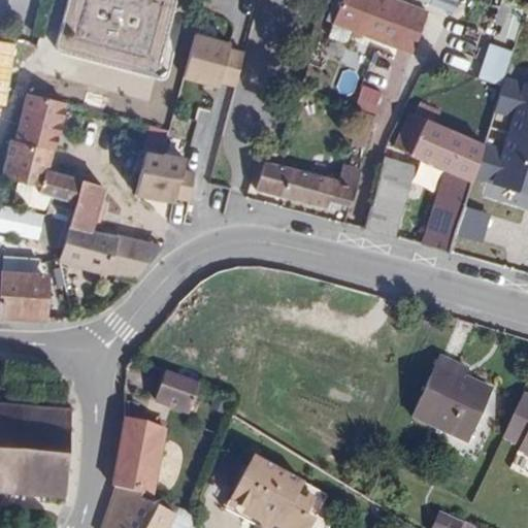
[(360,38),(361,34),(413,53),(428,11),(398,0),(342,0),(332,28),(360,38)]
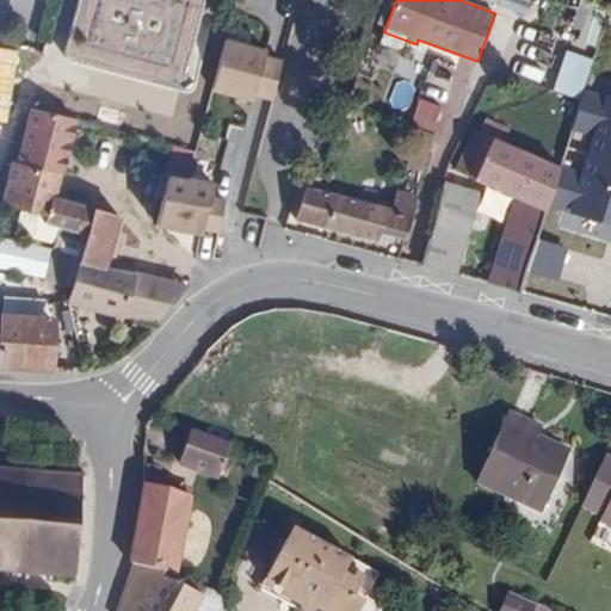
[(485,0),(529,16),(535,0),(485,0)]
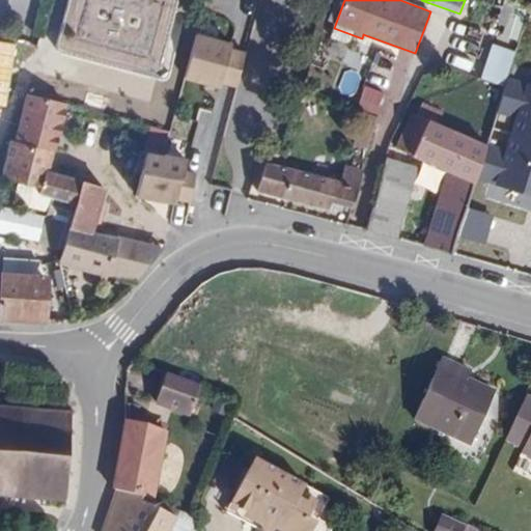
[(518,44),(530,7),(510,0),(504,0),(493,35),(518,44)]
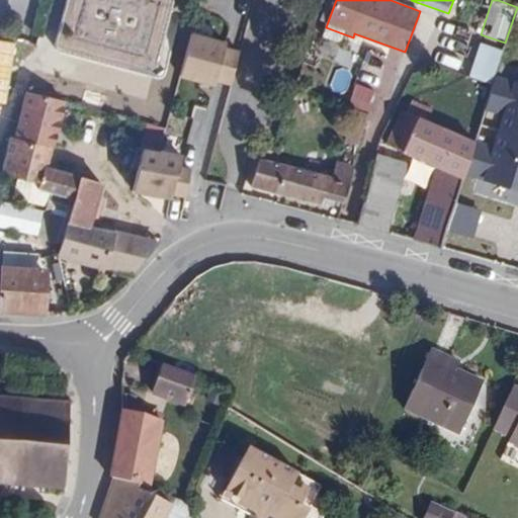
[(234,42),(191,32),(179,80),(220,90),(223,81),(235,84),(242,55),(231,52),(234,42)]
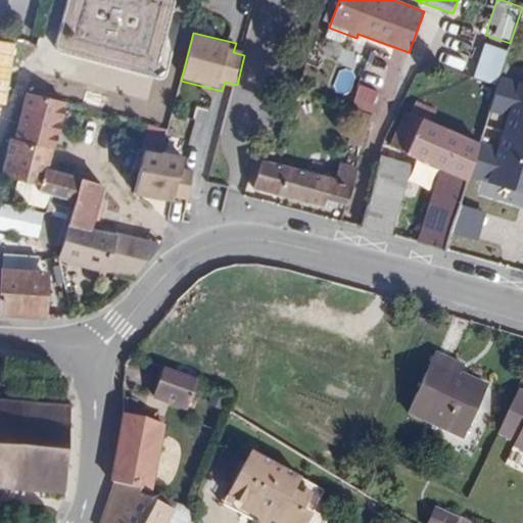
[(500,85),(512,50),(487,42),(475,77),(500,85)]
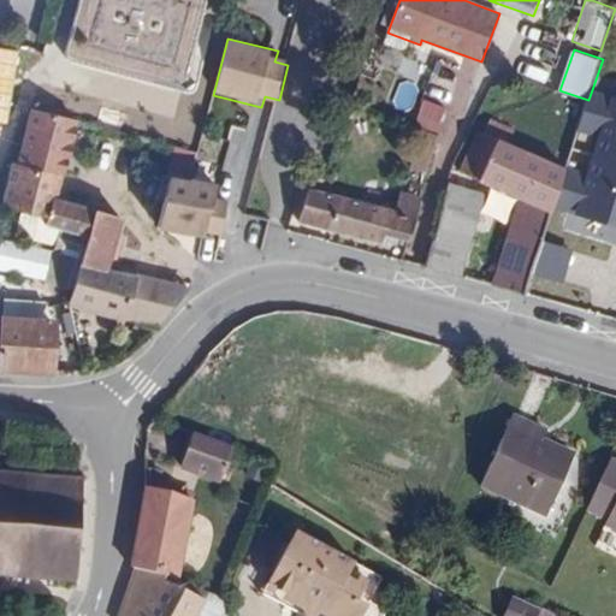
[(419,128),(442,132),(448,106),(425,101),(419,128)]
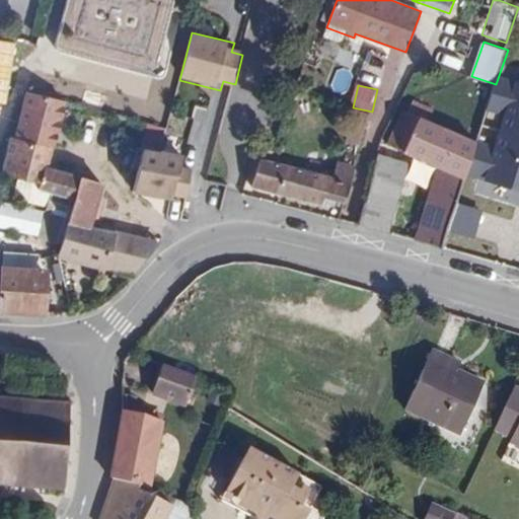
[(518,87),(489,190),(518,199),(518,87)]
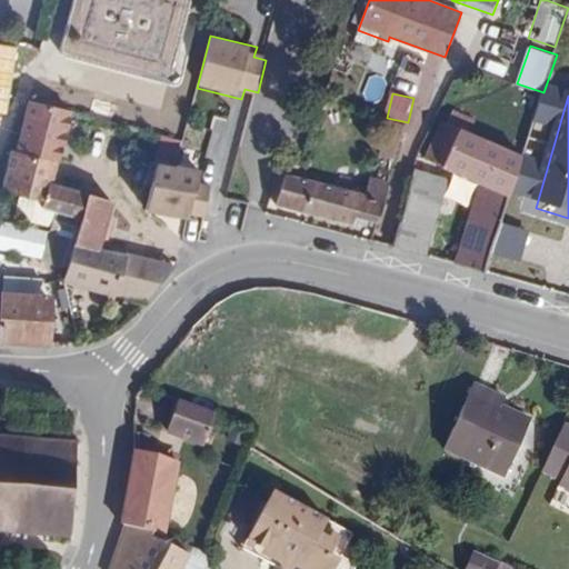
[(76,240),(98,247),(101,235),(106,218),(110,201),(51,186),(57,161),(57,108),(29,101),(16,152),(9,151),(0,185),(0,186),(21,192),(41,198),(40,207),(80,218),(76,240)]
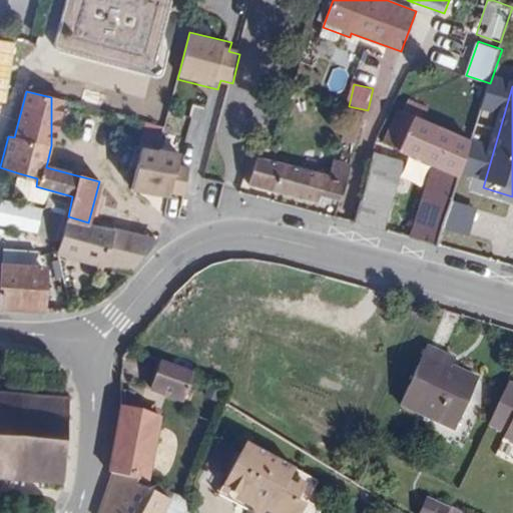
[(352,107),(344,142),(361,146),(369,111),(352,107)]
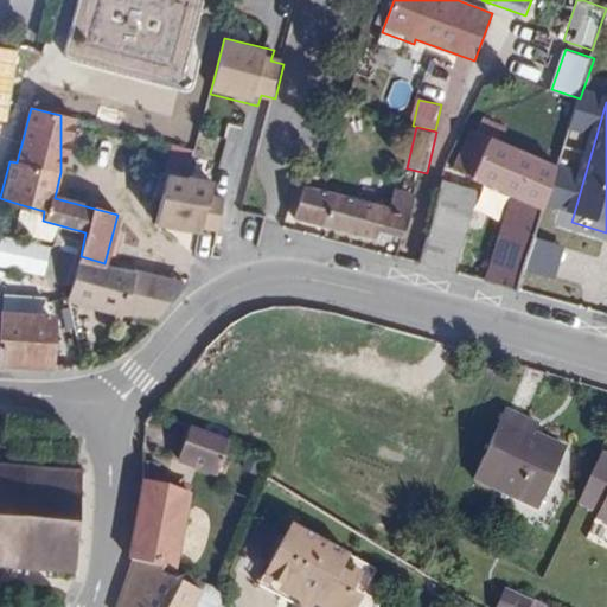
[(515,291),(516,286),(555,165),(471,129),(453,168),(472,178),(471,179),(511,197),(489,276),(499,279),(512,288),(511,289),(515,291)]
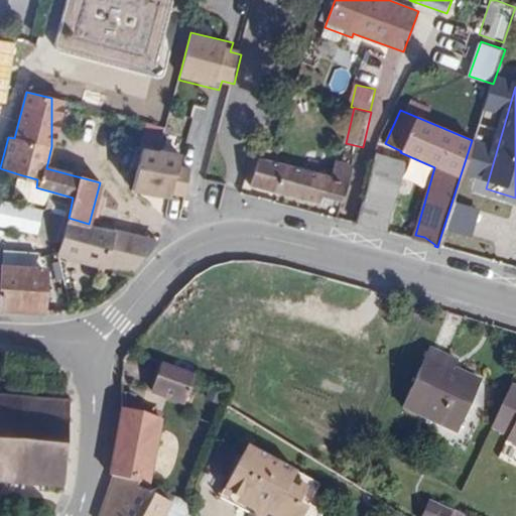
[(138,167),(132,190),(169,197),(173,173),(176,174),(178,154),(137,146),(134,166),(138,167)]
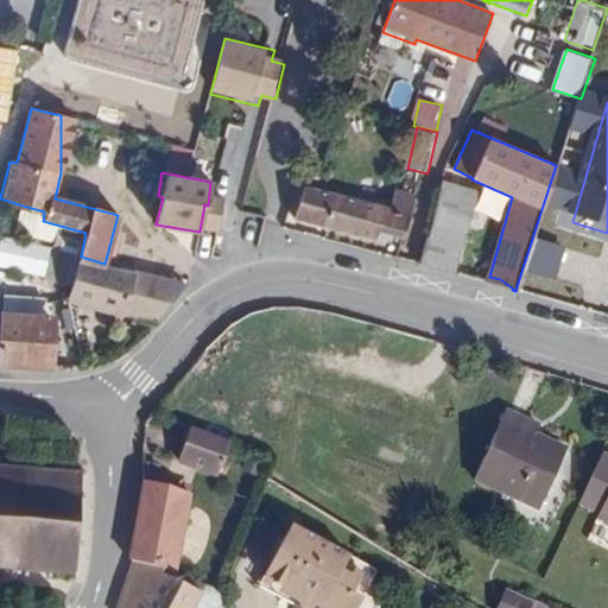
[(476,191),(442,181),(422,265),(454,273),(476,191)]
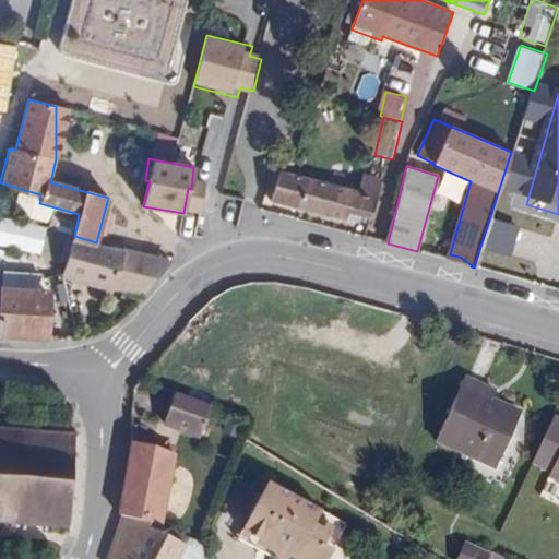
[(319,180),(343,186),(345,177),(320,170),(319,180)]
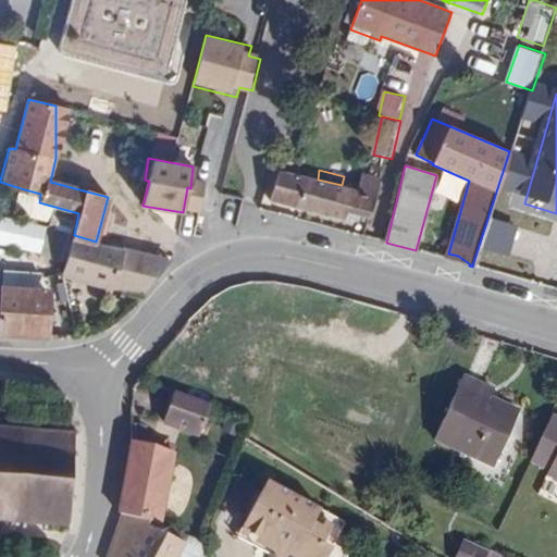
[(361,215),(369,218),(380,177),(363,173),(359,189),(342,185),(318,180),(280,171),(271,201),(347,220),(347,218),(348,212),(361,215)]
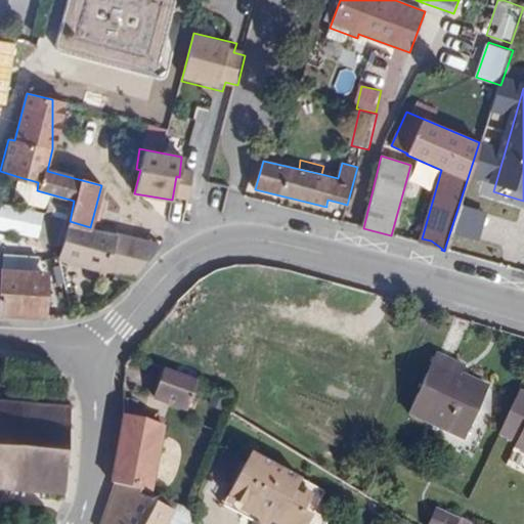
[(34,205),(37,190),(38,182),(19,177),(15,201),(34,205)]
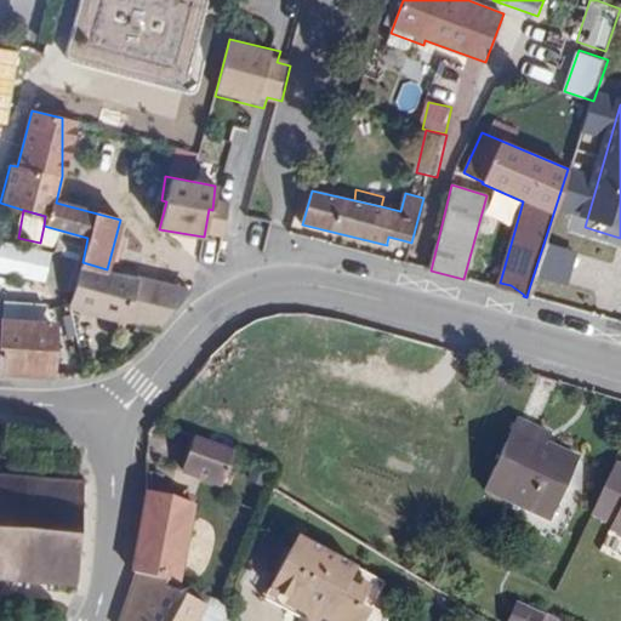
[(115,238),(110,256),(118,258),(121,240),(115,238)]
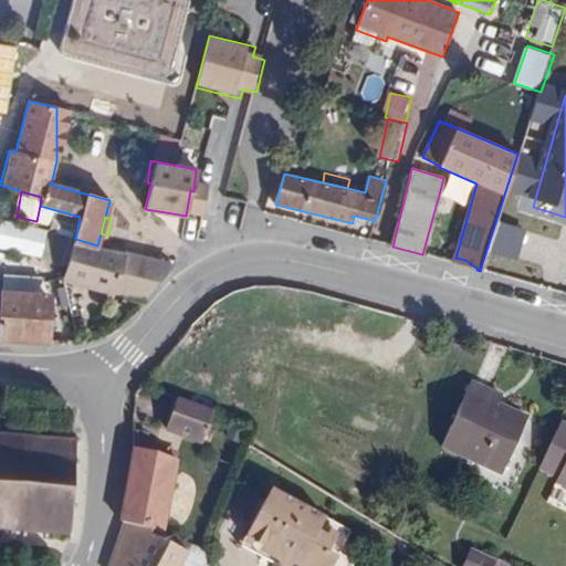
[(146,299),(174,264),(145,258),(97,245),(75,239),(65,276),(76,282),(119,293),(146,299)]
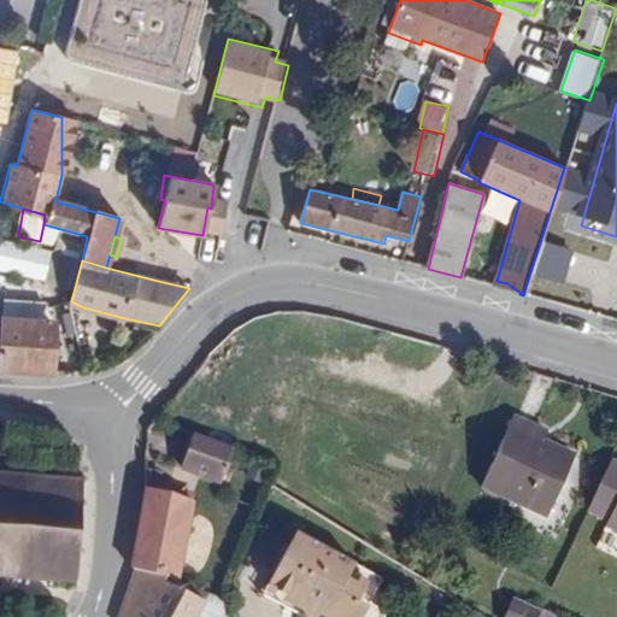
[(189,288),(192,287),(178,275),(160,269),(158,281),(189,288)]
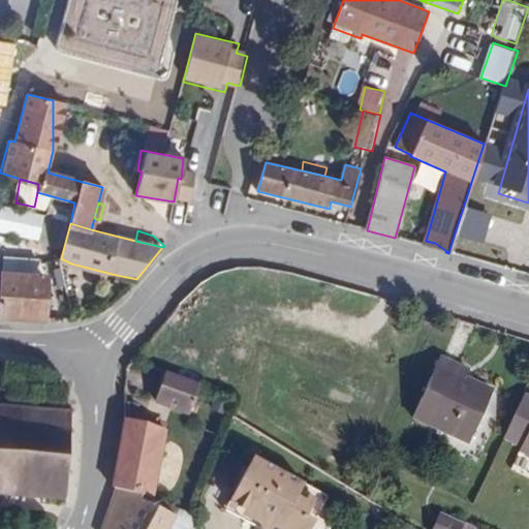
[(425,246),(445,252),(446,251),(435,243),(426,241),(425,246)]
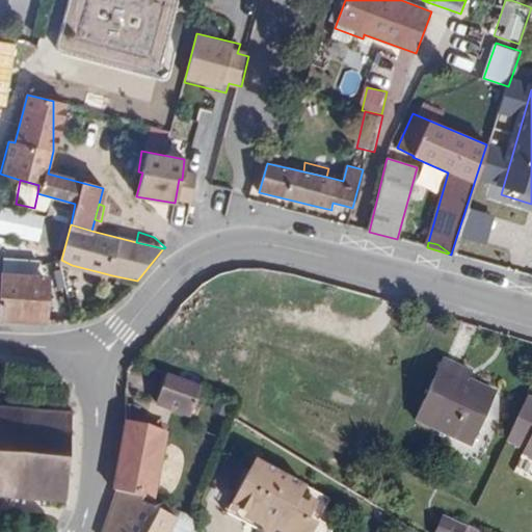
[(447,261),(448,254),(427,247),(425,255),(447,261)]
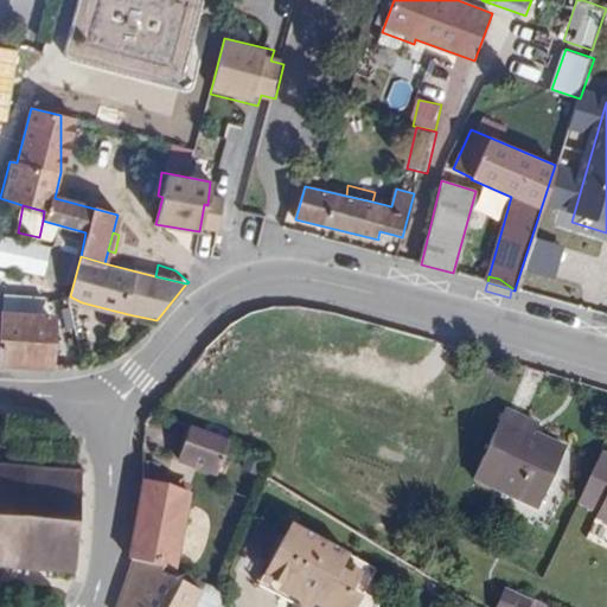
[(81,307),(82,302),(70,296),(70,305),(81,307)]
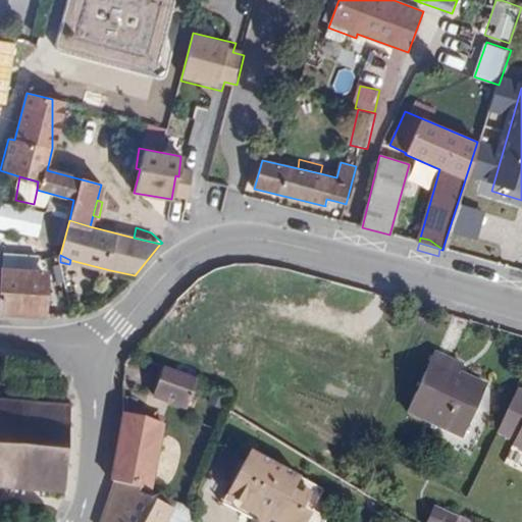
[(0,295),(0,312),(45,315),(45,271),(2,269),(0,295)]
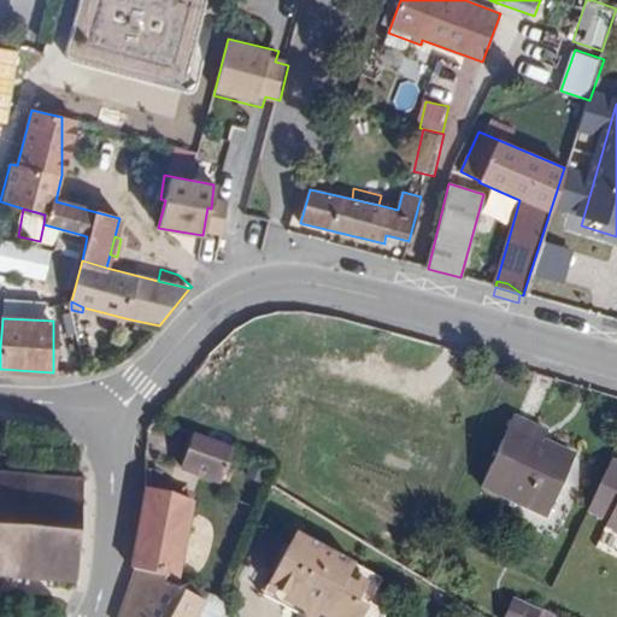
[(482,487),(548,517),(575,457),(544,441),(547,433),(515,417),(482,487)]
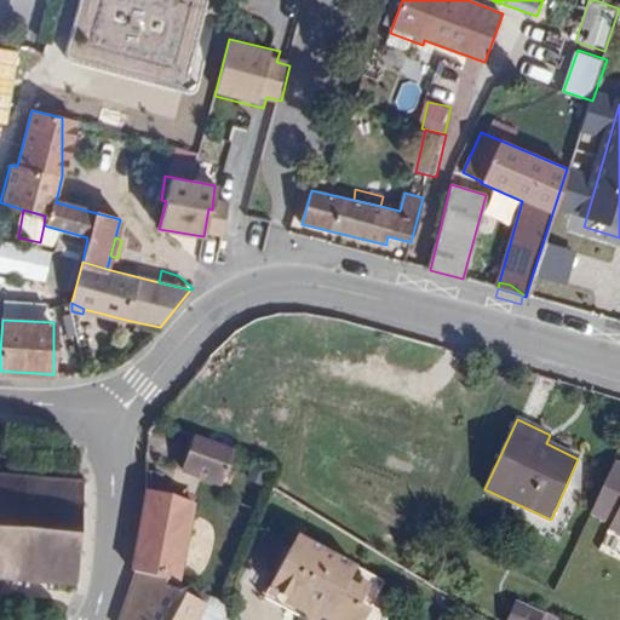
[(218,483),(230,449),(193,437),(183,470),(218,483)]
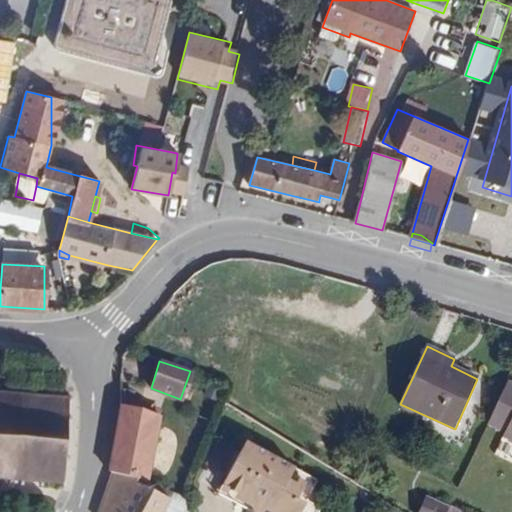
[(511,364),(494,404),(509,411),(507,415),(511,417),(511,364)]
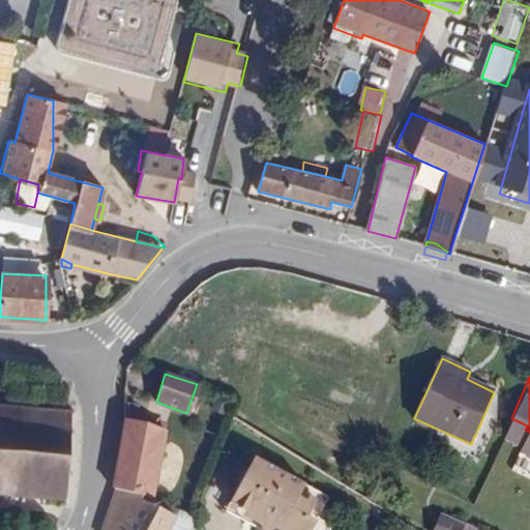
[(0,494),(63,499),(70,409),(0,404),(0,494)]
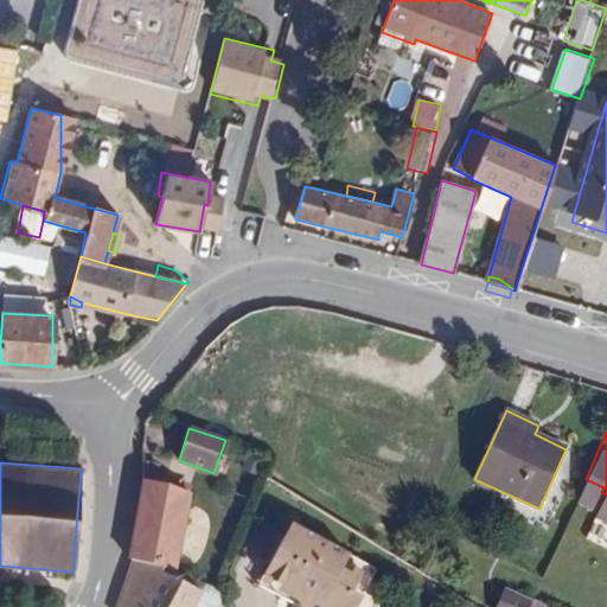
[(178,491),(145,481),(132,560),(134,561),(173,572),(189,494),(178,491)]
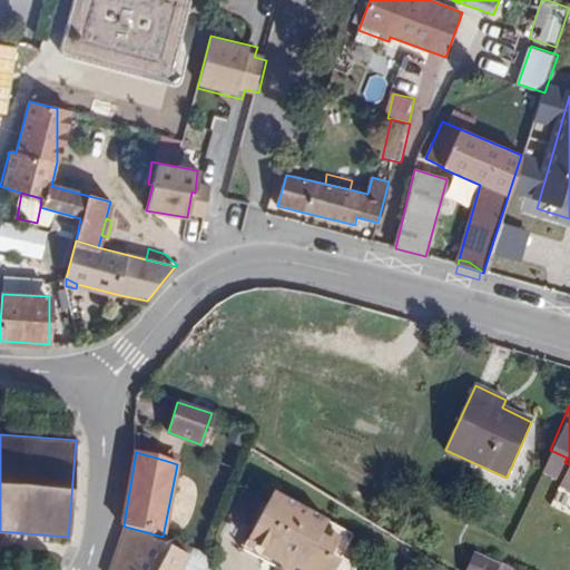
[(169,453),(167,461),(177,464),(179,455),(169,453)]
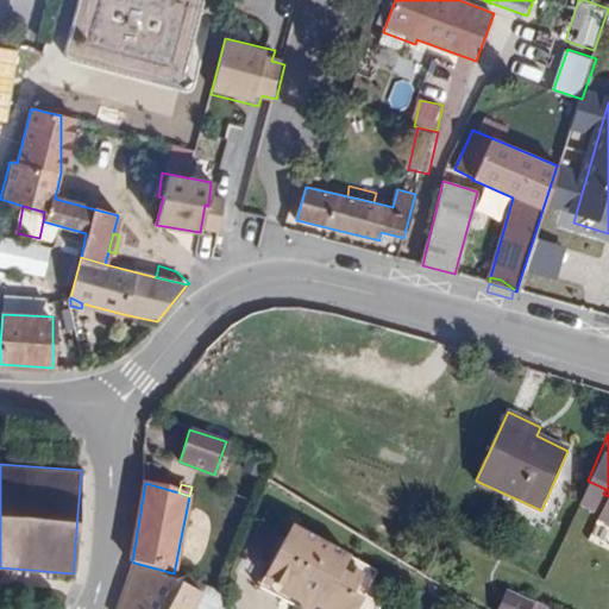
[(271,567),(287,538),(259,525),(244,554),(271,567)]
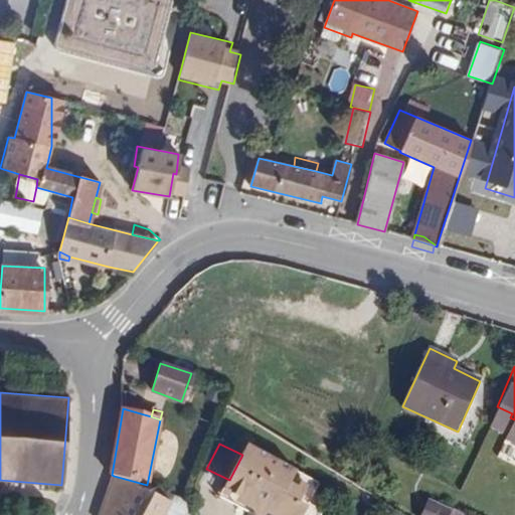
[(247,446),(242,455),(229,480),(219,499),(238,509),(234,514),(303,514),(313,497),(304,493),(306,488),(300,485),(298,490),(291,486),(298,472),(247,446)]
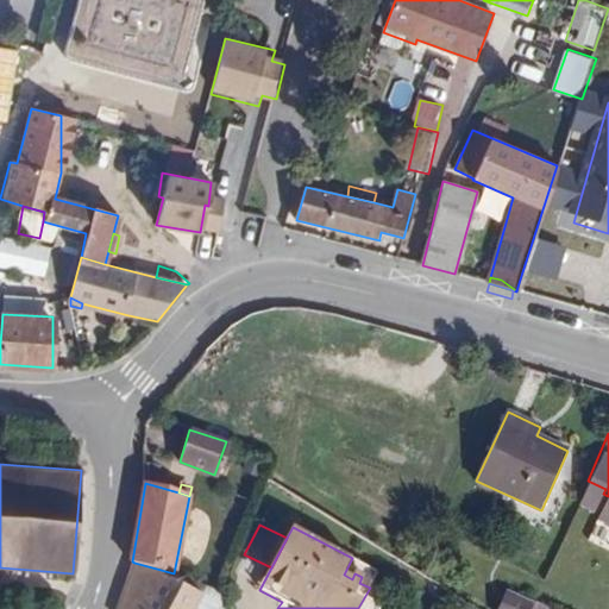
[(218,608),(226,597),(223,592),(174,573),(135,563),(117,608),(218,608)]
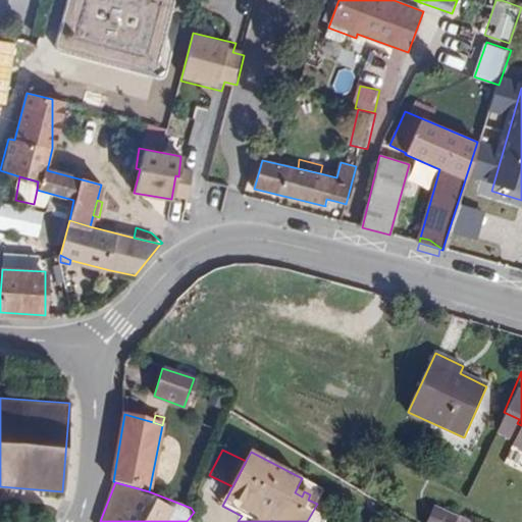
[(453,521),(431,511),(425,521),(453,521)]
